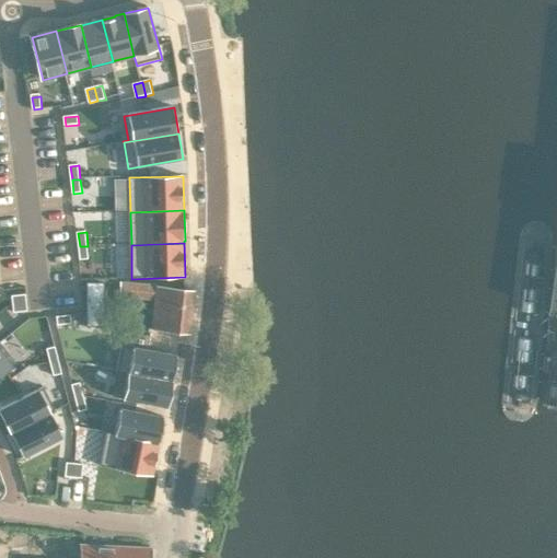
[(88,246),(80,246),(81,260),(90,259),(88,246)]
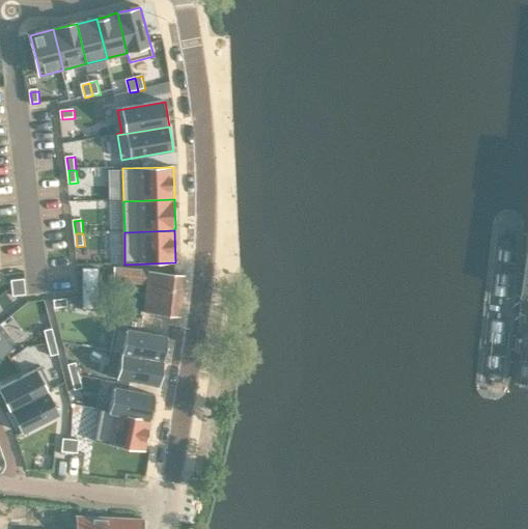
[(116,270),(115,282),(148,285),(145,313),(177,316),(178,316),(183,315),(187,276),(186,276),(149,272),(116,270)]
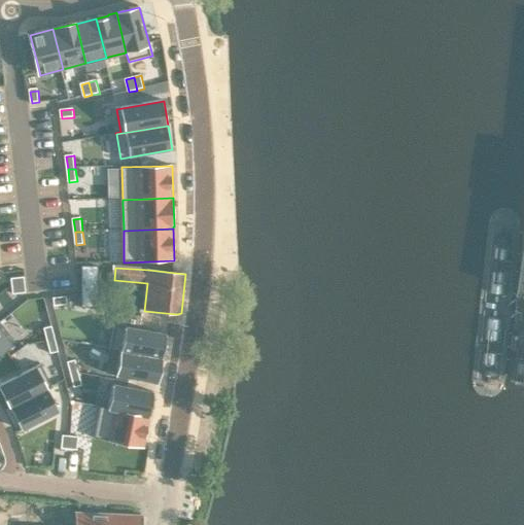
[(25,278),(12,279),(13,286),(26,285),(25,278)]
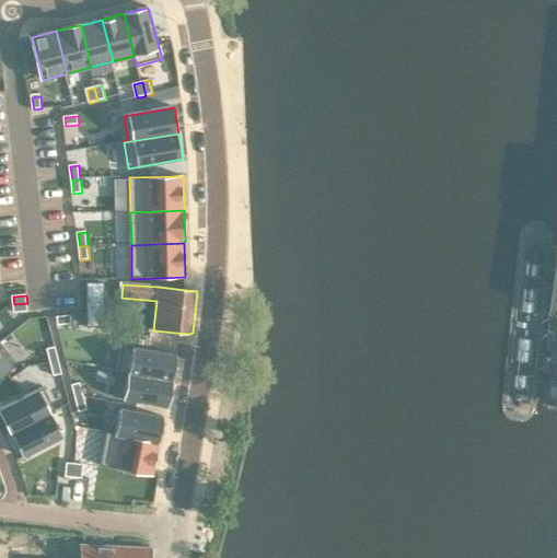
[(27,303),(14,304),(15,313),(28,312),(27,303)]
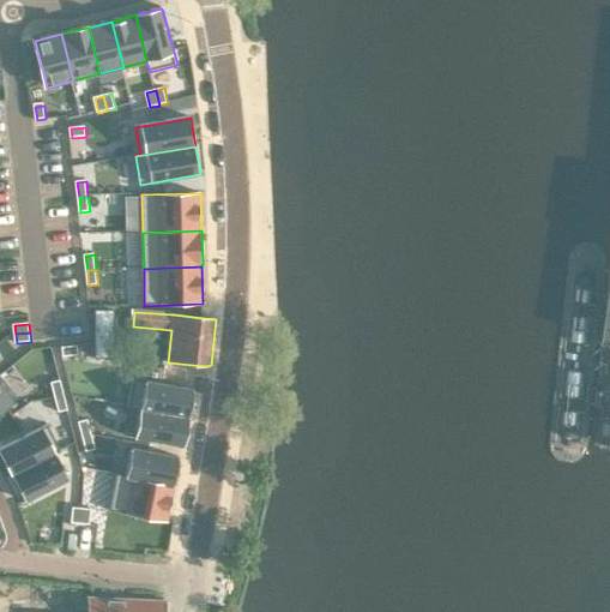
[(78,346),(64,348),(65,358),(79,355),(78,346)]
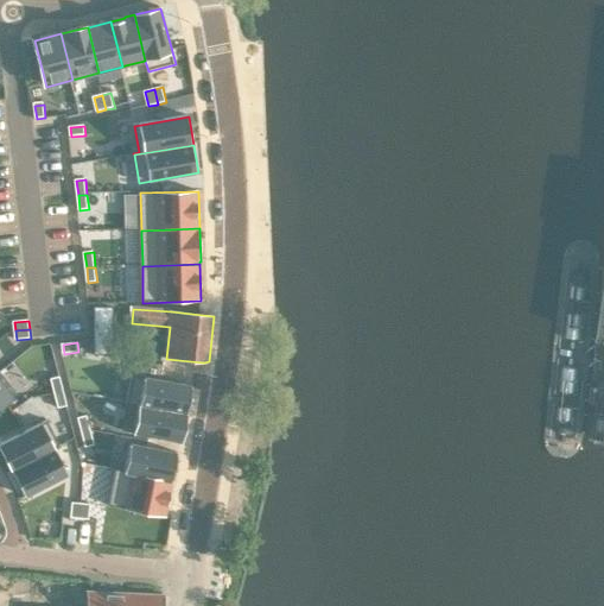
[(2,373),(0,374),(0,408),(18,395),(2,373)]
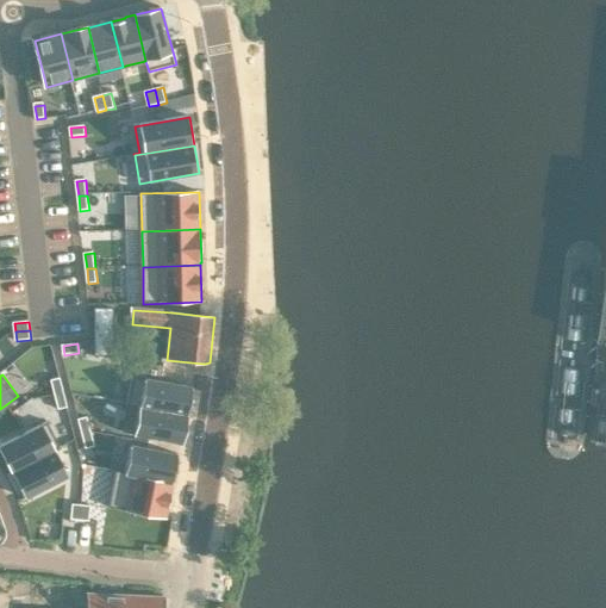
[(133,377),(129,404),(189,415),(194,388),(133,377)]
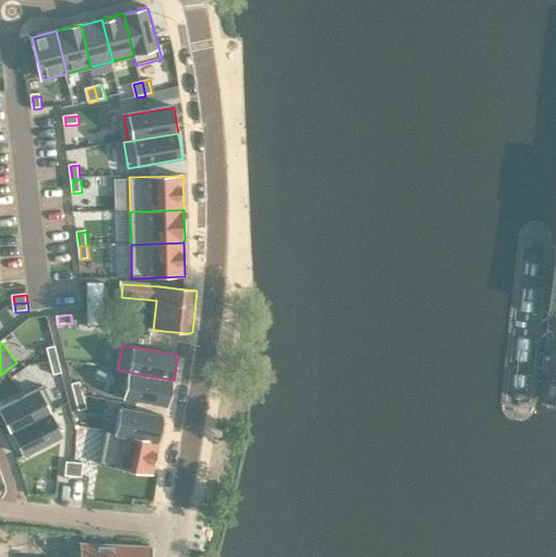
[(56,346),(48,348),(51,363),(59,360),(56,346)]
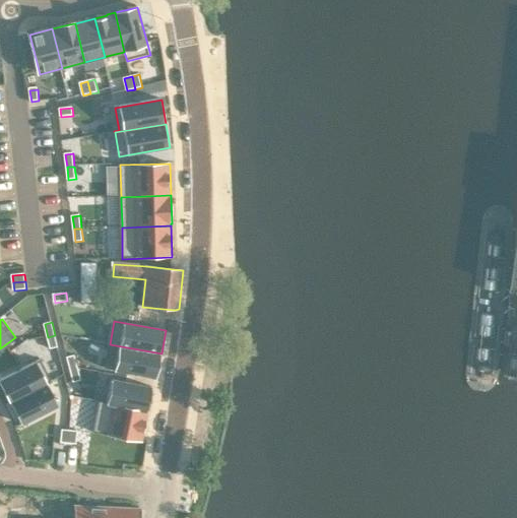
[(55,335),(48,337),(51,349),(59,347),(55,335)]
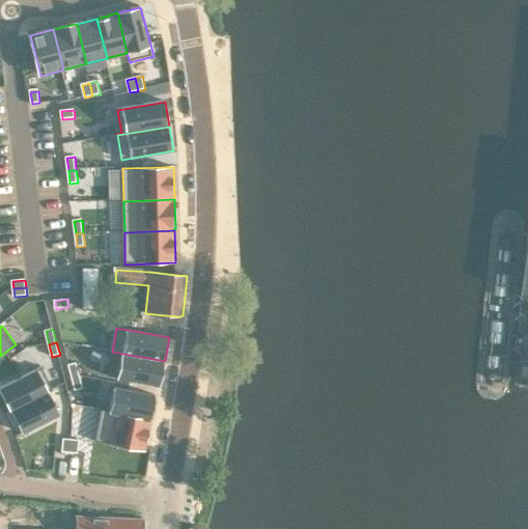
[(112,352),(108,377),(161,386),(164,364),(165,361),(112,352)]
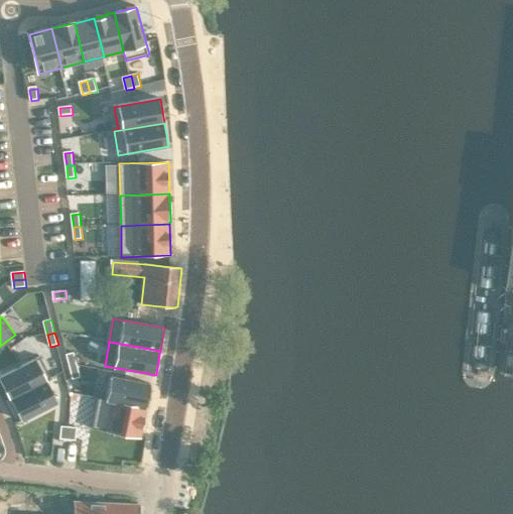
[(75,353),(68,355),(71,368),(78,366),(75,353)]
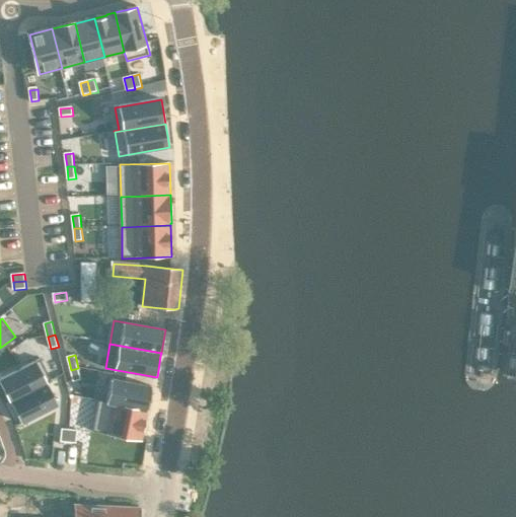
[(42,360),(0,381),(11,402),(53,381),(42,360)]
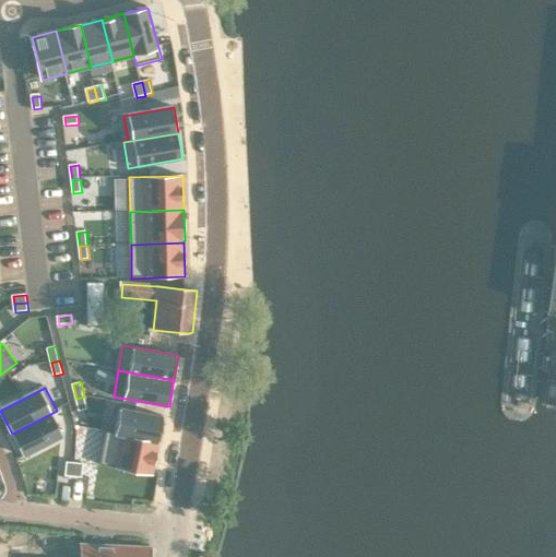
[(84,396),(77,399),(80,412),(89,410),(84,396)]
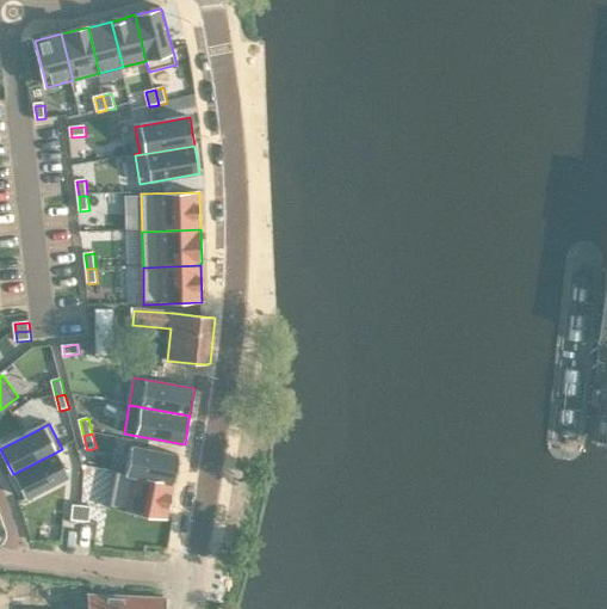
[(117,472),(117,473),(174,485),(180,456),(131,447),(127,473),(117,472)]
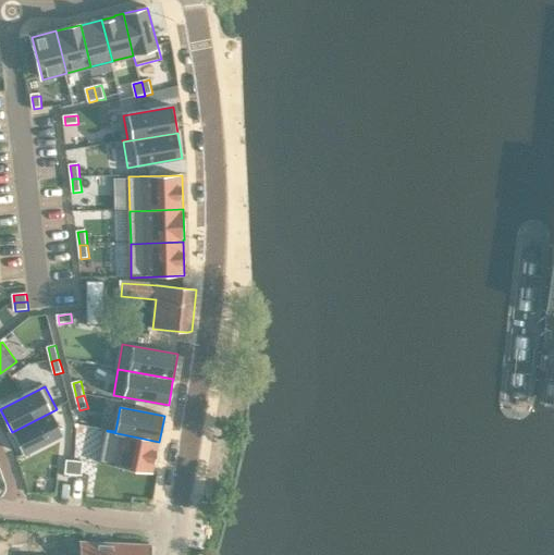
[(57,409),(12,432),(24,455),(69,432),(57,409)]
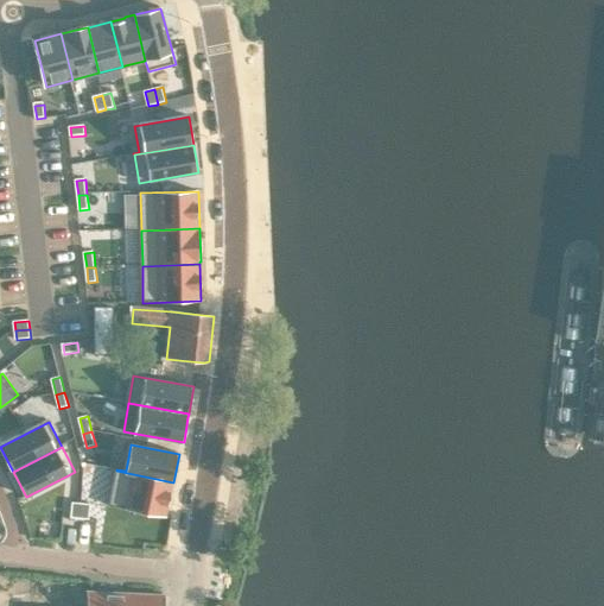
[(116,471),(109,506),(167,518),(173,483),(116,471)]
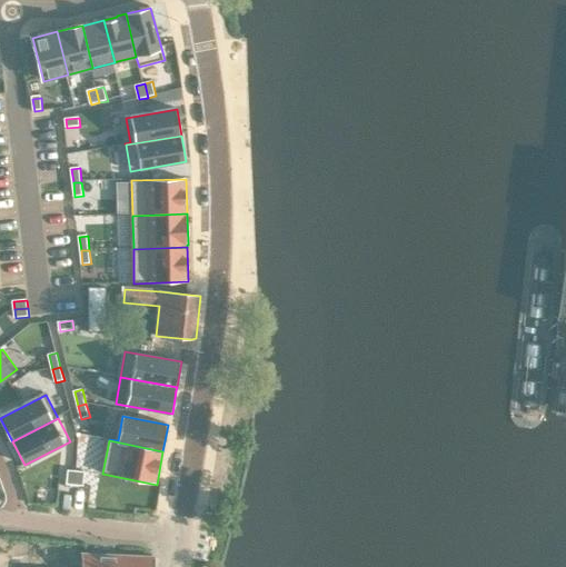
[(69,471),(68,485),(76,486),(78,471),(69,471)]
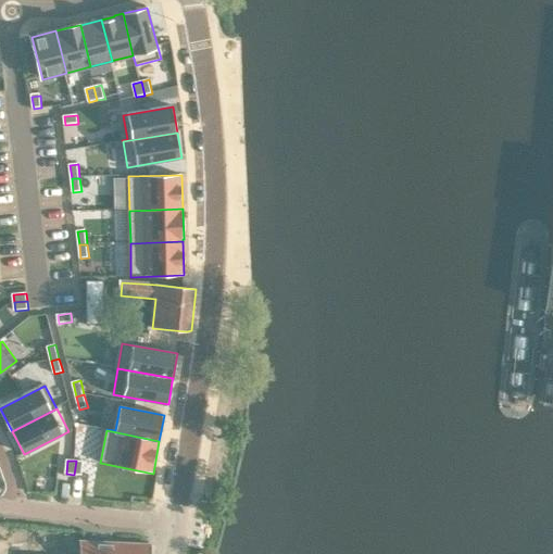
[(76,461),(74,475),(83,476),(84,462),(76,461)]
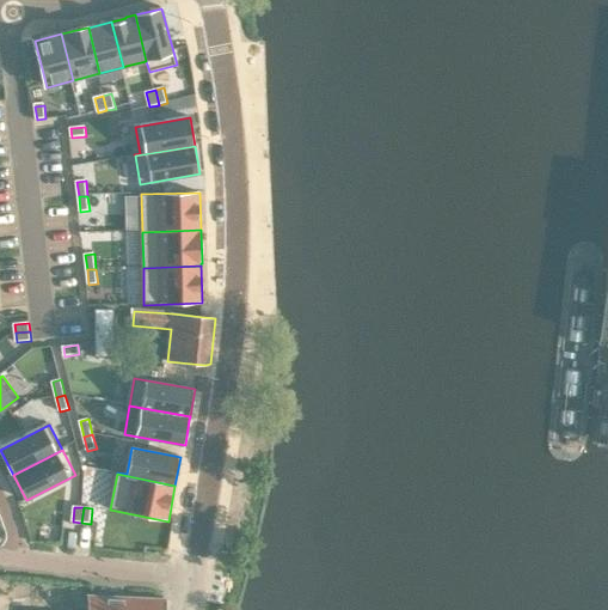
[(164,609),(166,601),(91,597),(90,609),(164,609)]
